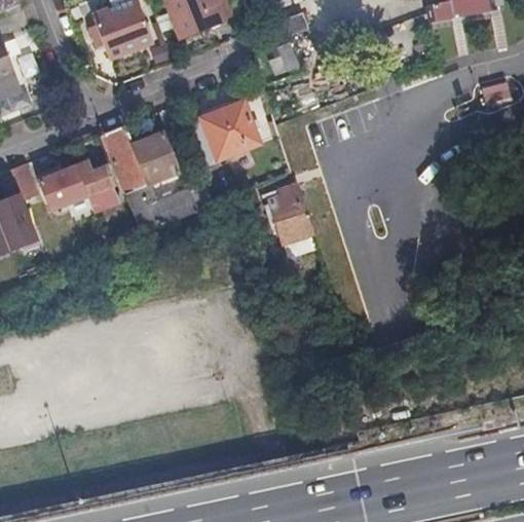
[(95,21),(97,26),(104,43),(109,58),(152,40),(137,0),(131,0),(112,7),(105,10),(107,15),(95,21)]
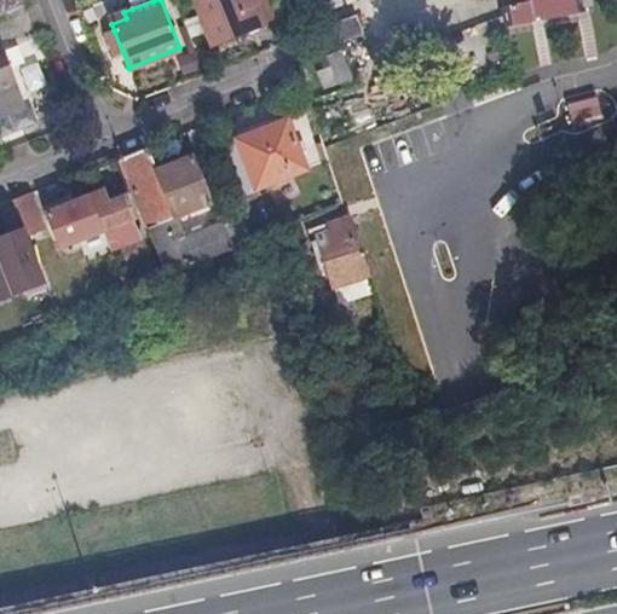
[(195,0),(212,42),(251,28),(249,27),(261,22),(253,0),(195,0)]
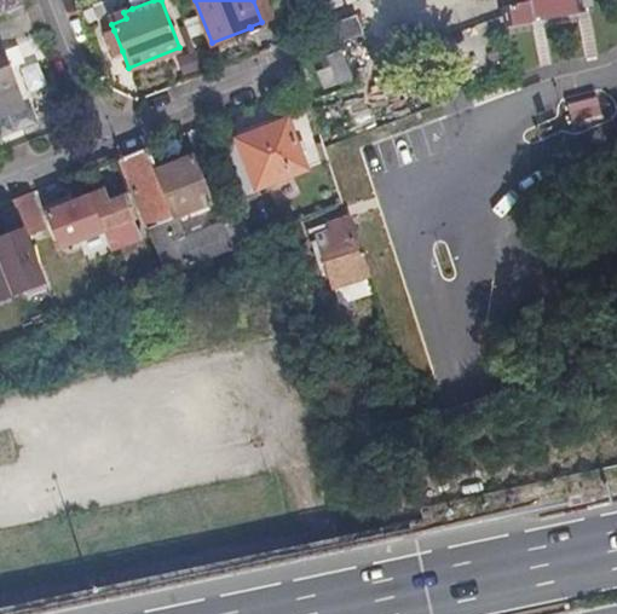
[(293,0),(298,15),(336,0),(293,0)]
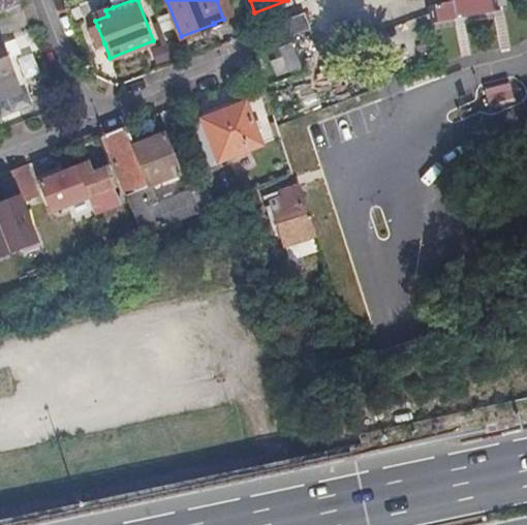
[(460,16),(484,12),(481,0),(436,0),(437,2),(431,3),(433,21),(451,19),(451,13),(459,12),(460,16)]
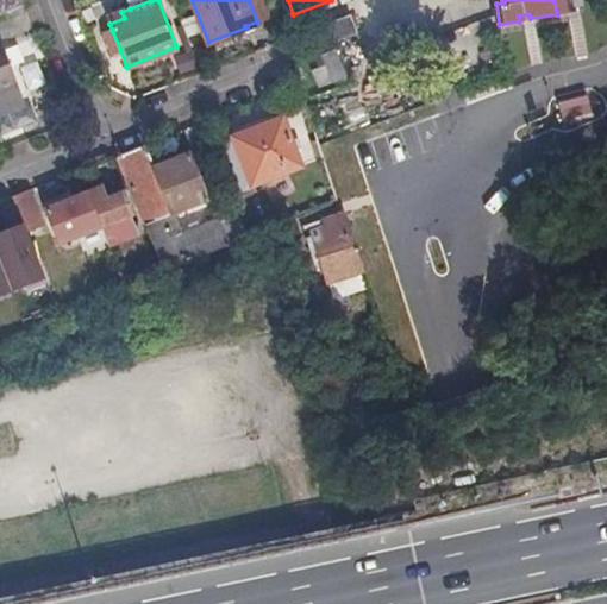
[(350,27),(344,11),(305,24),(313,42),(350,27)]
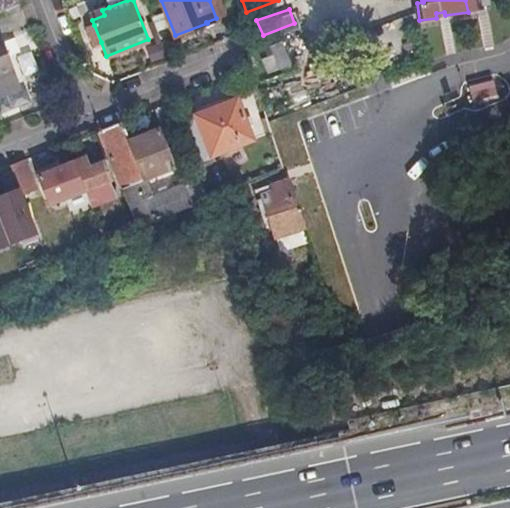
[(94,45),(101,42),(94,25),(87,27),(94,45)]
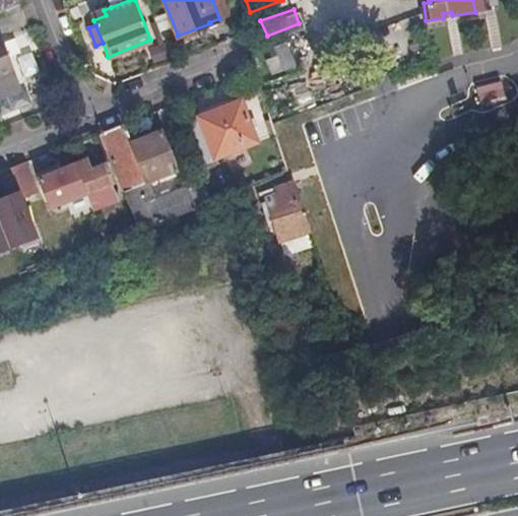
[(307,83),(288,33),(260,43),(277,94),(307,83)]
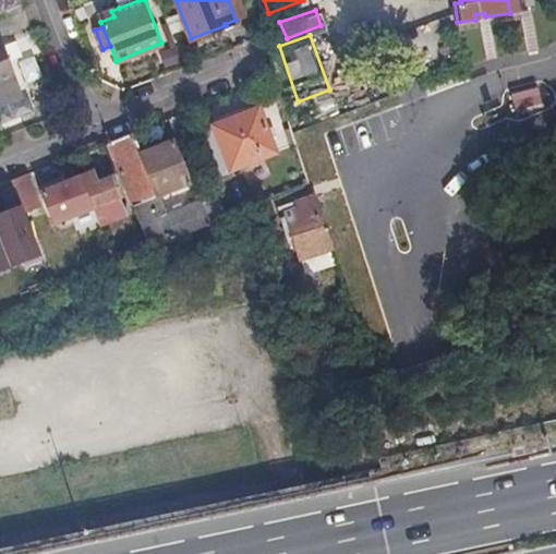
[(0,36),(0,82),(15,76),(0,36)]
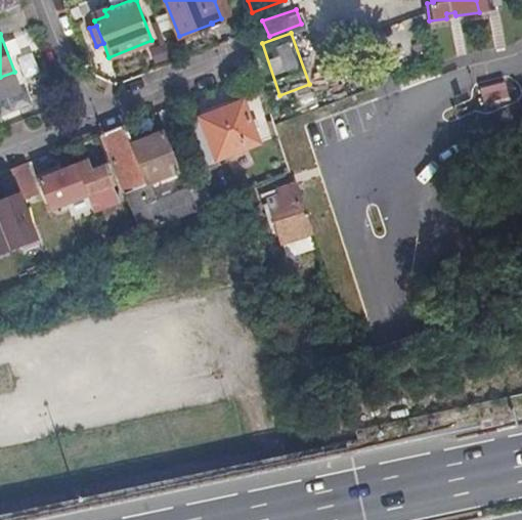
[(504,90),(498,81),(485,87),(489,96),(504,90)]
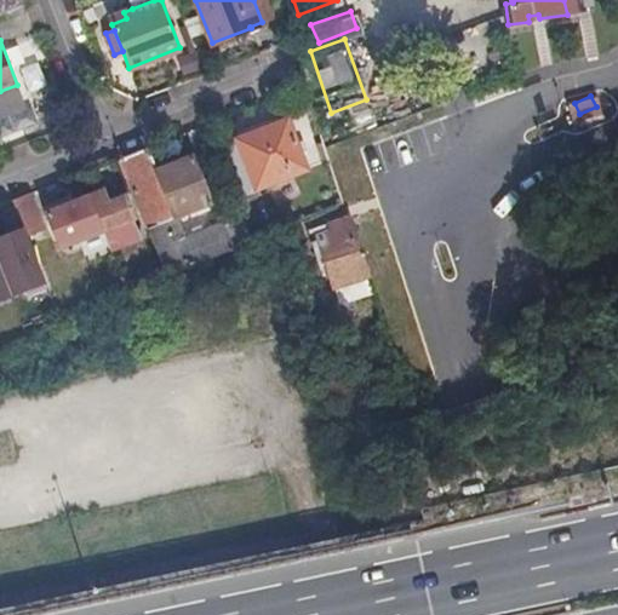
[(287,116),(217,144),(238,199),(257,191),(256,187),(305,166),(287,116)]
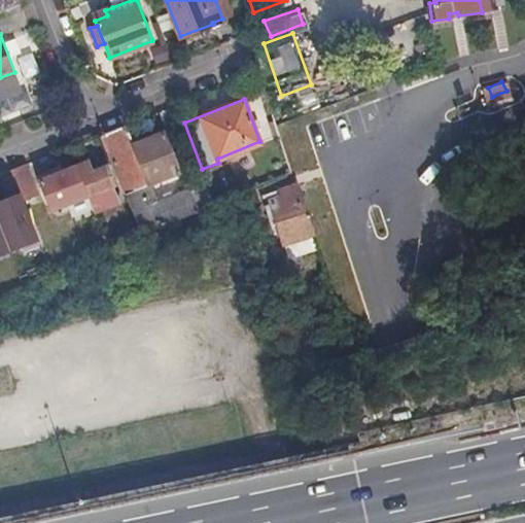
[(134,142),(127,123),(102,132),(140,228),(142,235),(201,211),(191,188),(158,202),(150,183),(180,172),(164,131),(134,142)]
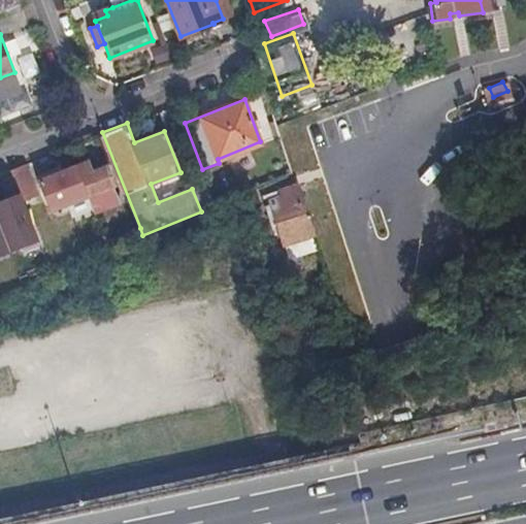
[(88,161),(75,165),(87,194),(113,184),(106,165),(92,170),(88,161)]
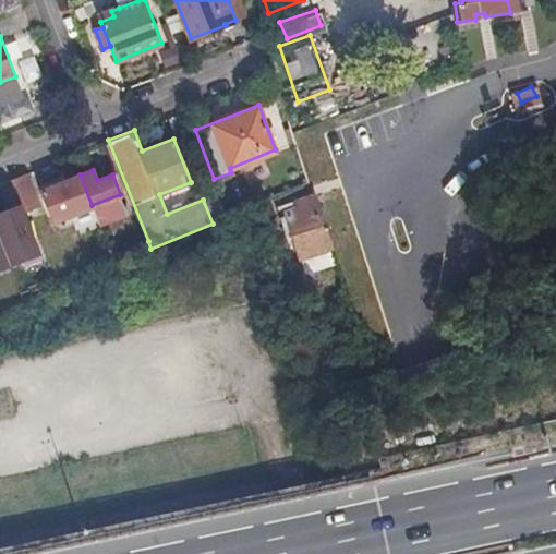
[(24,211),(38,204),(26,171),(11,178),(15,189),(24,211)]
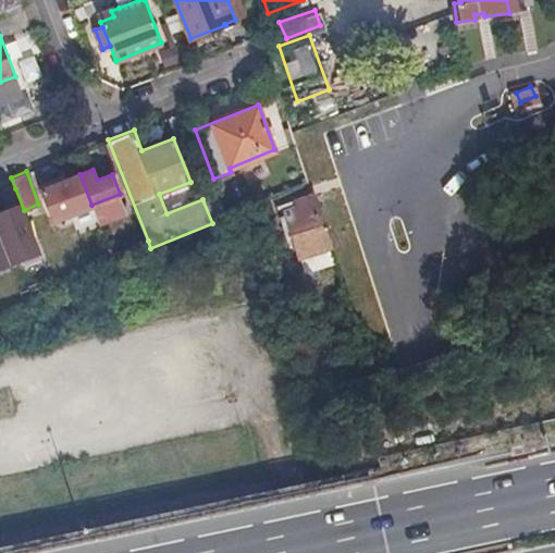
[(91,205),(79,174),(41,189),(53,220),(91,205)]
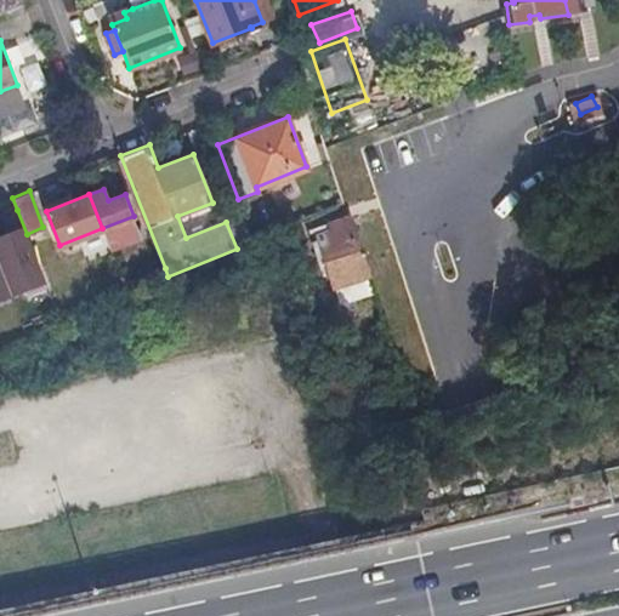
[(24,264),(6,214),(0,215),(0,273),(20,267),(24,264)]
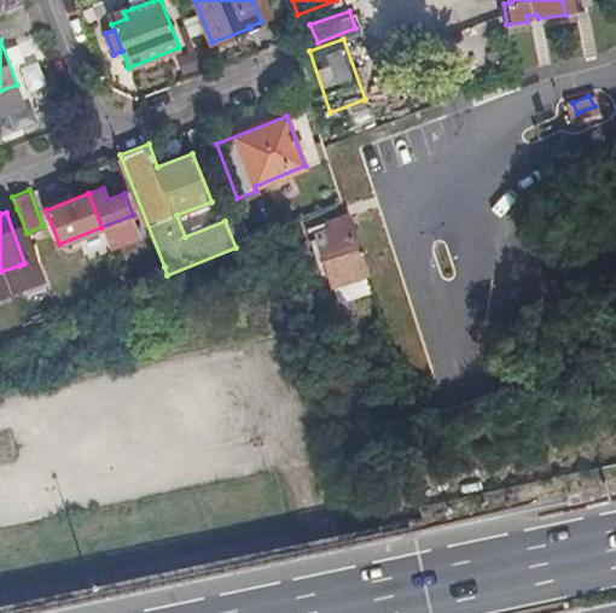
[(365,275),(346,215),(338,217),(341,226),(315,233),(332,285),(365,275)]
